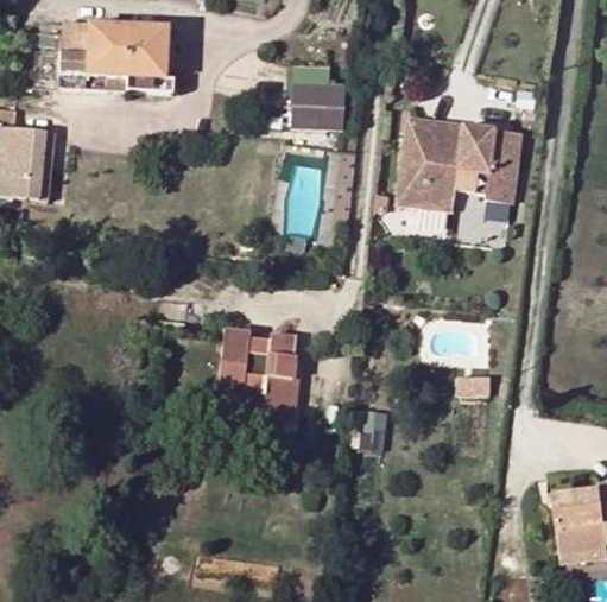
[(17,10),(20,10),(21,0),(0,0),(0,5),(4,7),(17,10)]
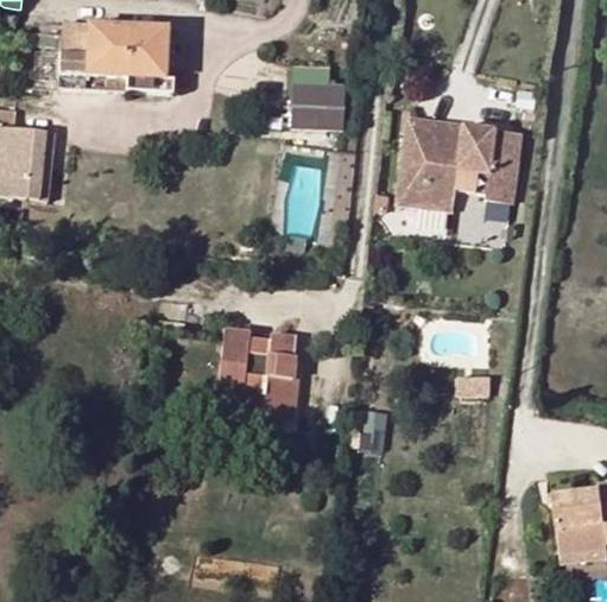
[(59,54),(58,74),(127,76),(163,78),(164,38),(179,38),(181,27),(88,24),(88,55),(80,54),(59,54)]
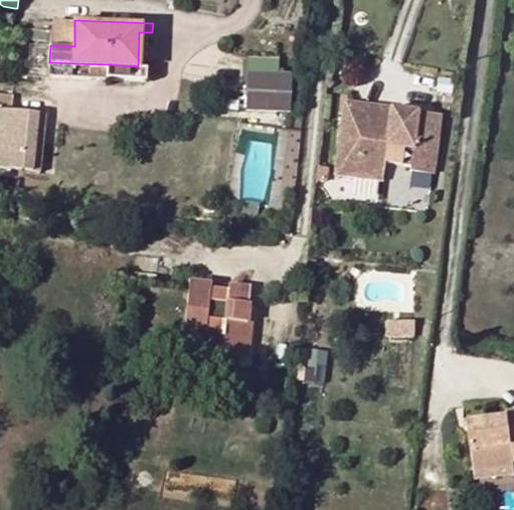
[(139,32),(138,66),(138,79),(150,80),(152,32),(139,32)]
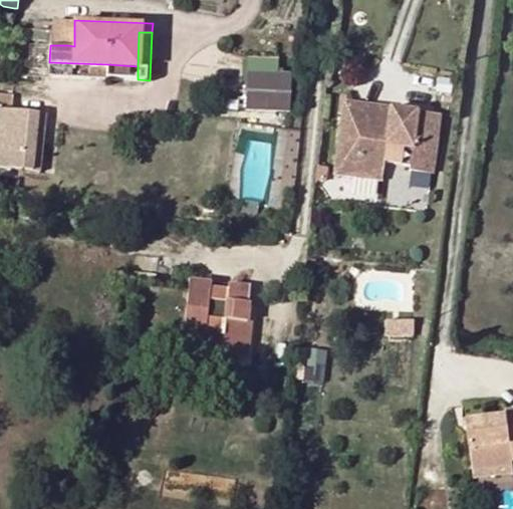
[(138,79),(138,66),(107,64),(106,78),(138,79)]
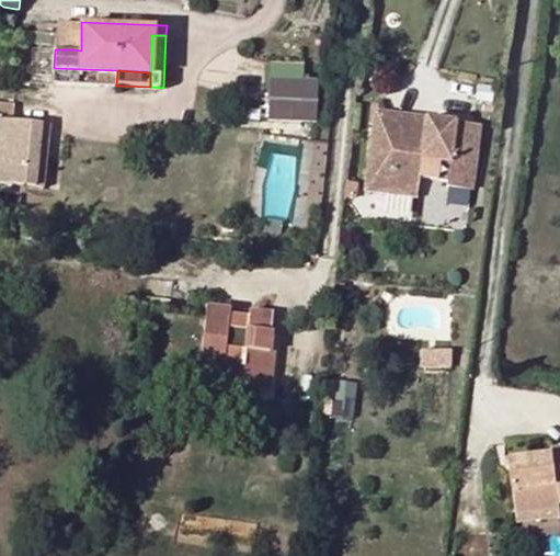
[(289,94),(289,100),(270,98),(270,115),(304,118),(304,109),(317,110),(317,97),(289,94)]
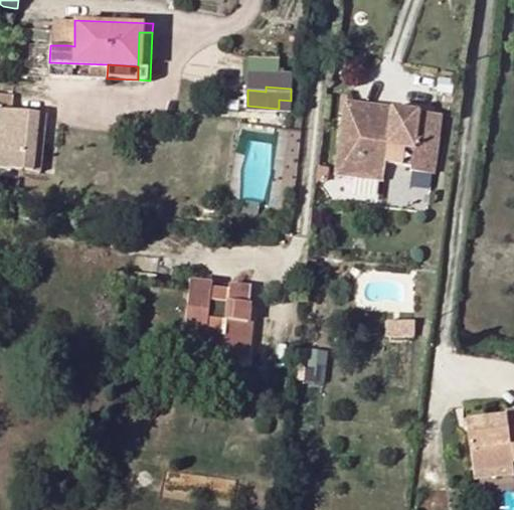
[(46,112),(12,107),(14,93),(11,92),(0,91),(0,164),(39,169),(46,112)]
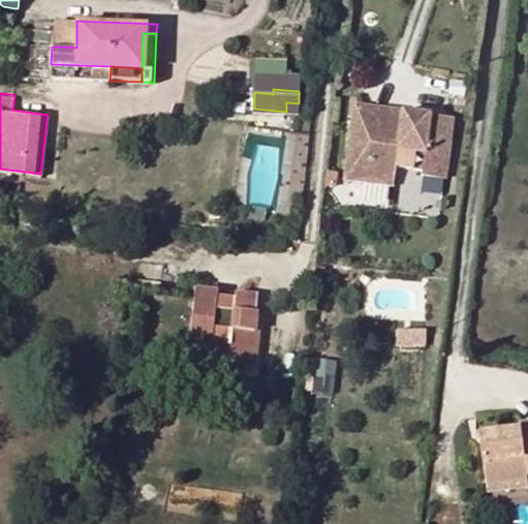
[(372,103),(358,101),(347,174),(395,179),(400,145),(426,148),(423,173),(447,176),(455,114),(392,105),(391,116),(371,113),(372,103)]
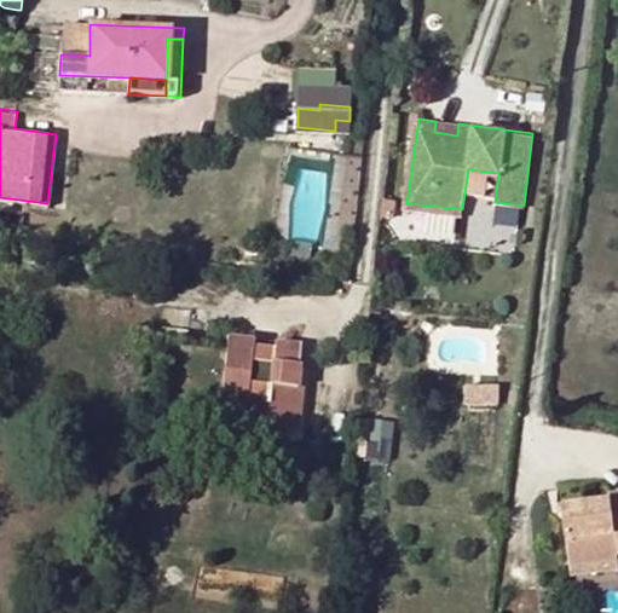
[(434,132),(457,136),(458,123),(435,121),(434,132)]
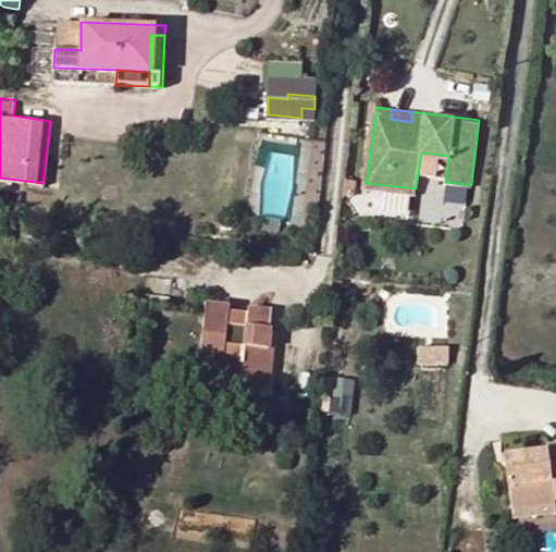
[(229,309),(229,302),(206,299),(200,363),(223,365),(224,360),(225,354),(244,355),(243,364),(241,381),(269,384),(273,346),(268,345),(271,308),(248,306),(247,311),(229,309)]
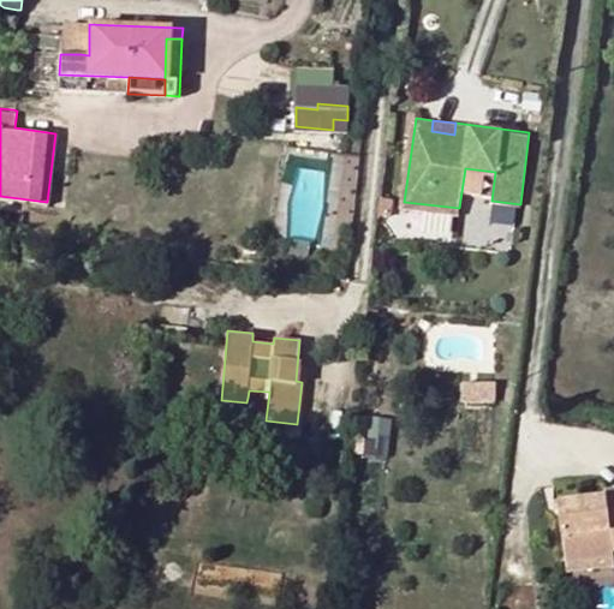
[(498,376),(468,377),(468,395),(498,395),(498,376)]
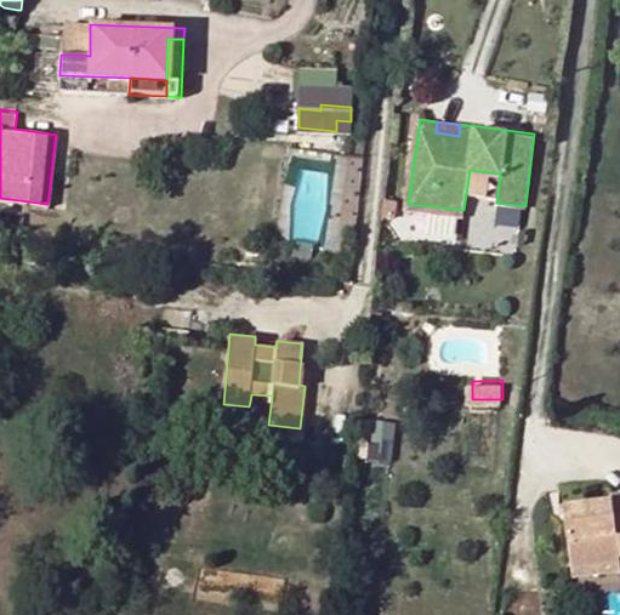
[(250,402),(271,405),(272,396),(251,394),(250,402)]
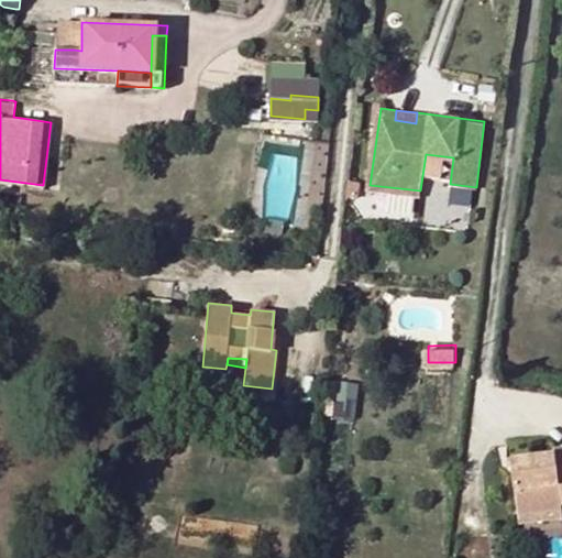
[(561,450),(555,451),(555,458),(513,462),(519,515),(561,511),(561,496),(561,450)]
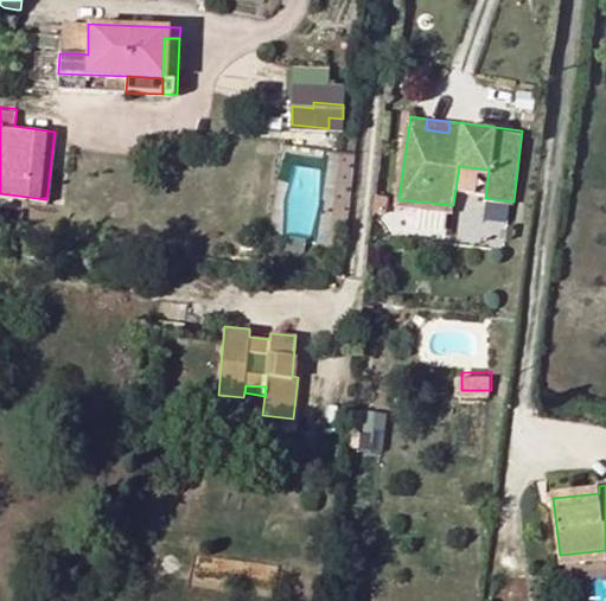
[(605,550),(560,555),(561,562),(605,558),(605,550)]
